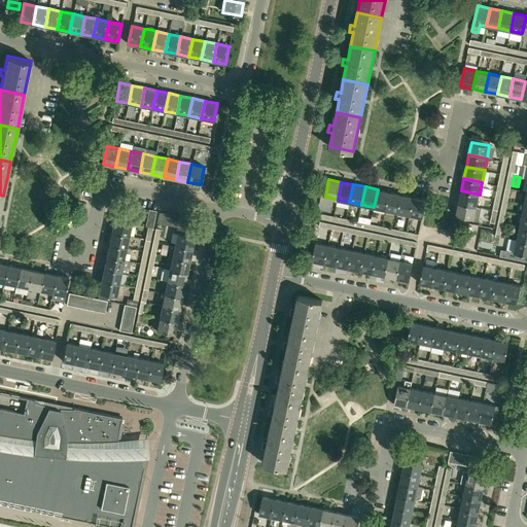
[(386,210),(389,191),(378,189),(374,207),(386,210)]
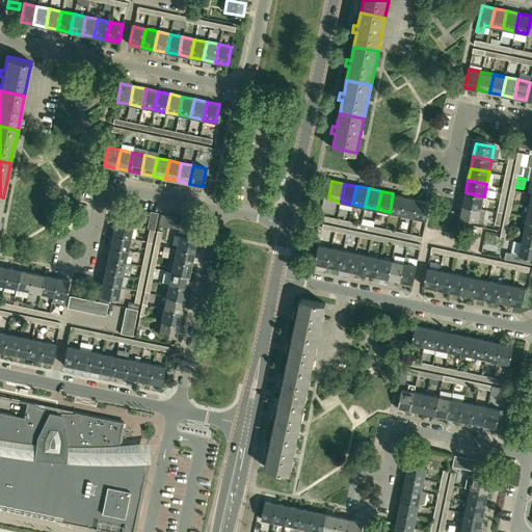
[(482,209),(484,196),(466,192),(462,205),(482,209)]
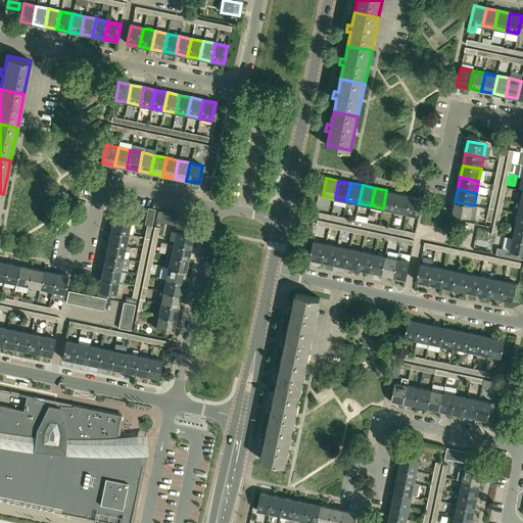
[(394,210),(398,193),(386,190),(383,208),(394,210)]
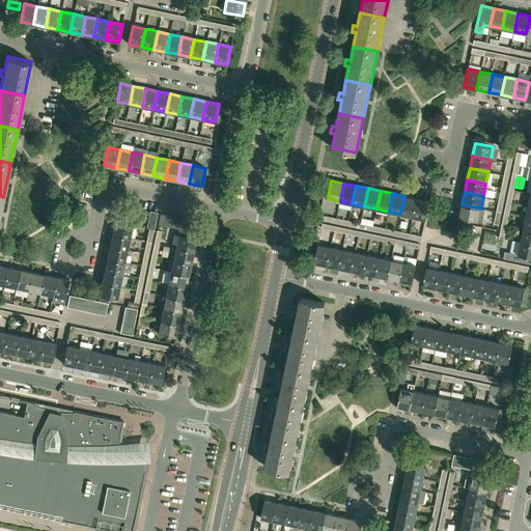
[(413,217),(417,198),(404,196),(400,214),(413,217)]
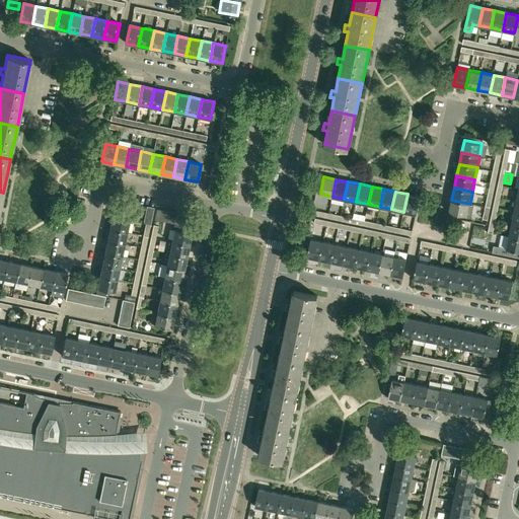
[(408,194),(403,212),(416,214),(420,197),(408,194)]
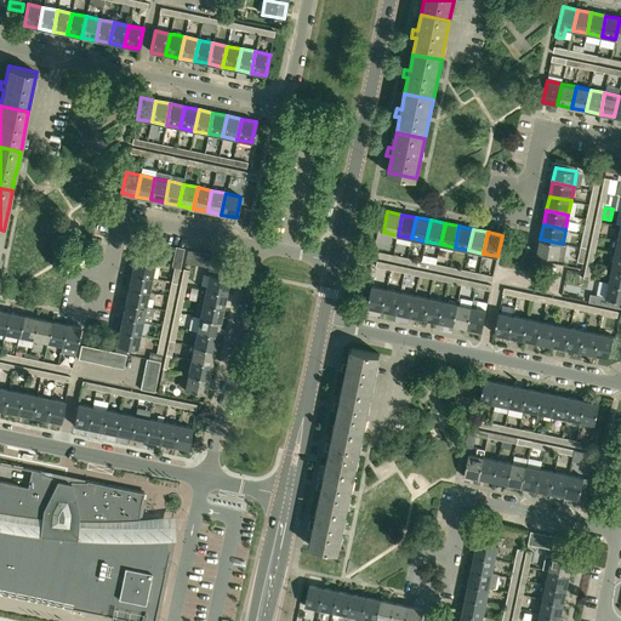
[(560,258),(563,244),(540,239),(537,254),(560,258)]
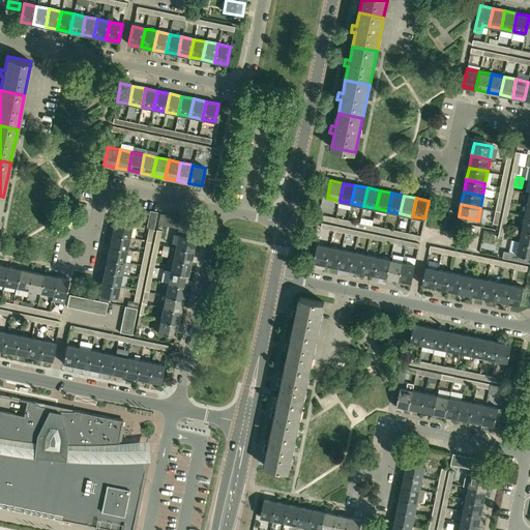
[(164,225),(166,214),(159,213),(157,224),(164,225)]
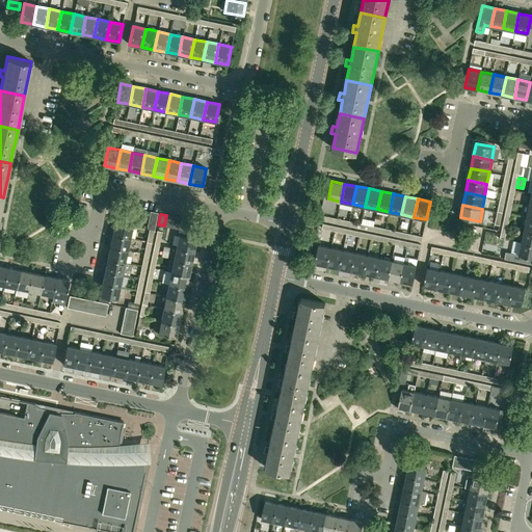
[(112,234),(130,237),(133,224),(114,221),(112,234)]
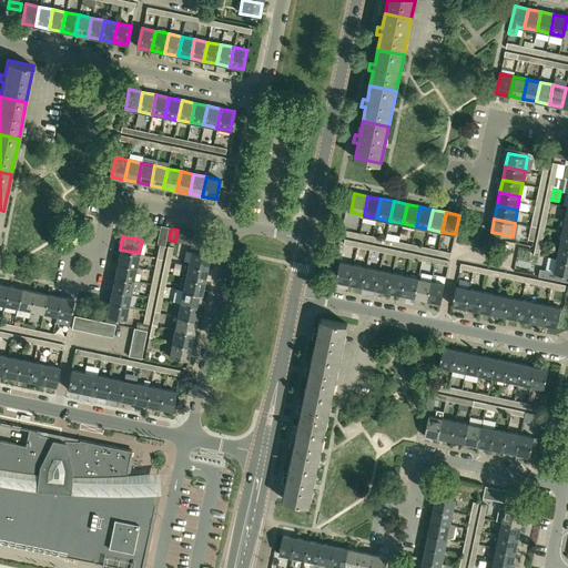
[(567,261),(567,246),(559,245),(557,259),(567,261)]
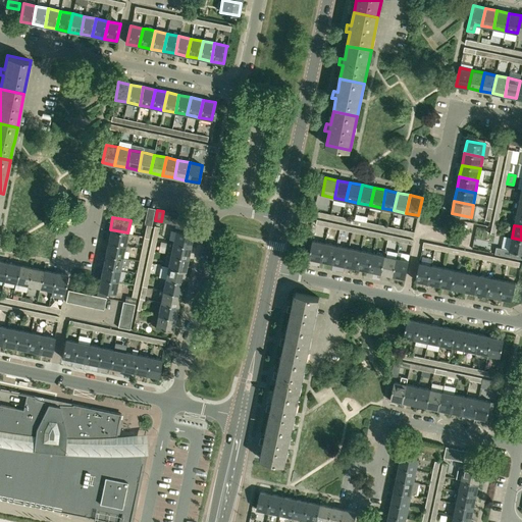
[(125,245),(127,232),(110,229),(107,242),(125,245)]
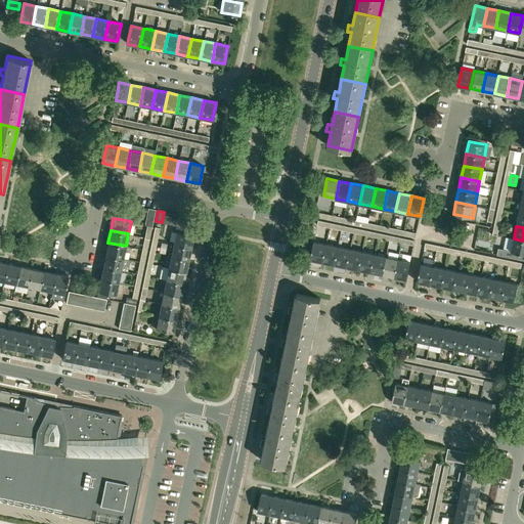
[(173,244),(191,247),(193,234),(176,231),(173,244)]
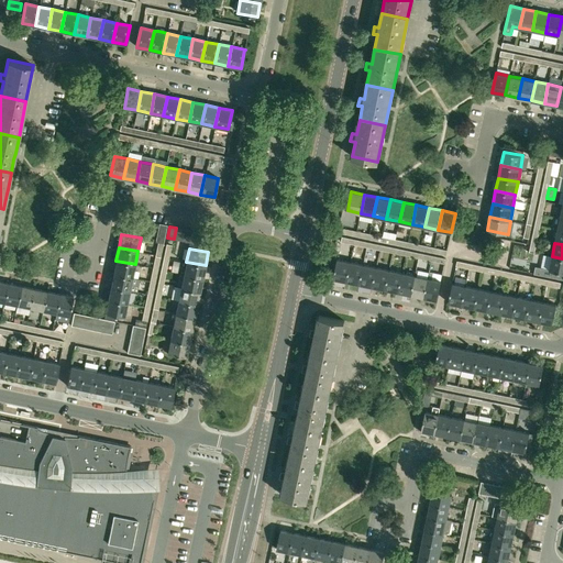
[(562,272),(562,258),(552,256),(549,269),(562,272)]
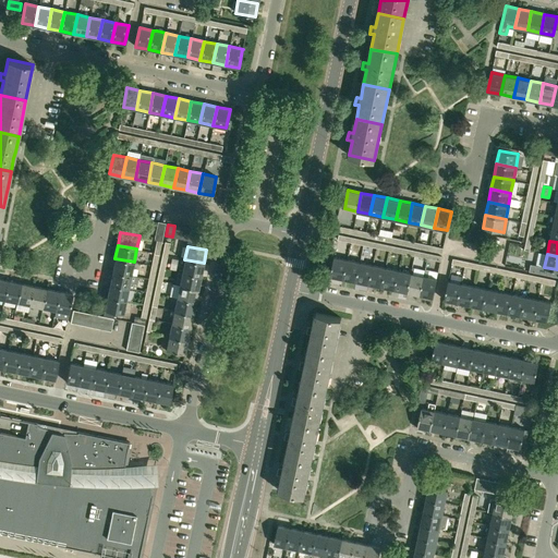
[(343,278),(348,259),(334,256),(330,276),(343,278)]
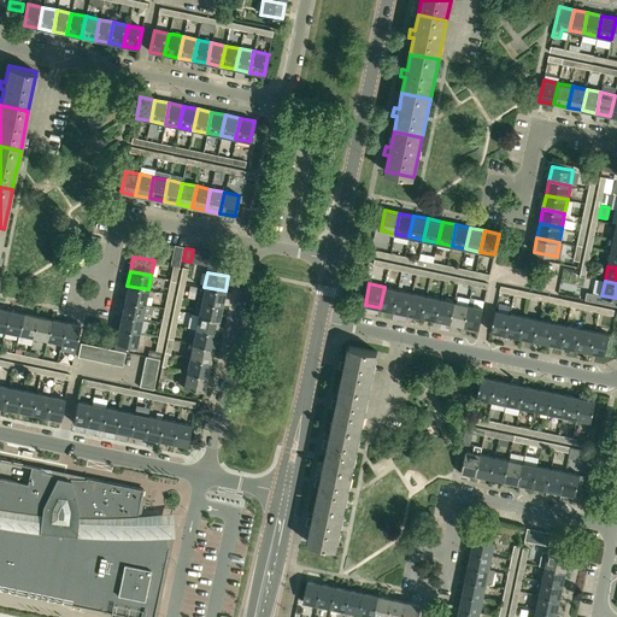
[(145,304),(148,289),(127,286),(124,299),(145,304)]
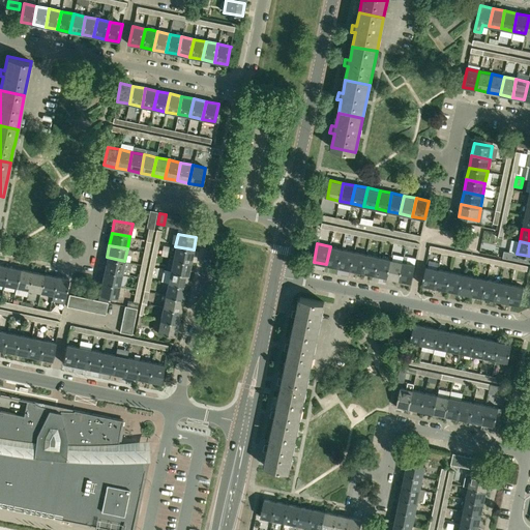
[(190,262),(194,249),(175,246),(173,259),(190,262)]
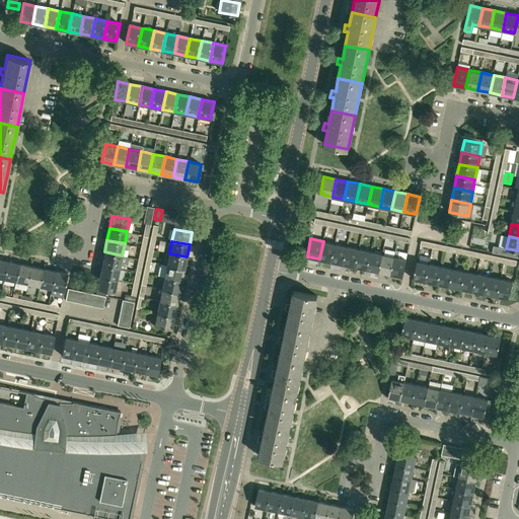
[(331,262),(335,243),(323,241),(319,258),(331,262)]
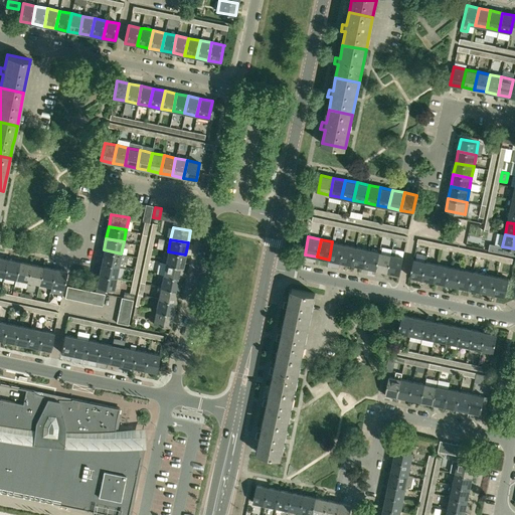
[(340,262),(344,244),(332,241),(329,260),(340,262)]
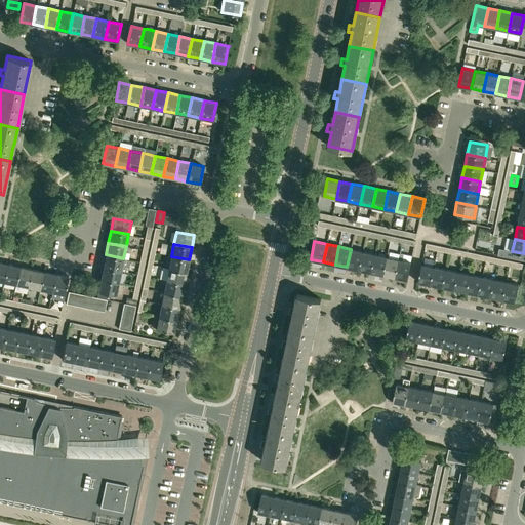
[(359,270),(363,251),(351,249),(347,267),(359,270)]
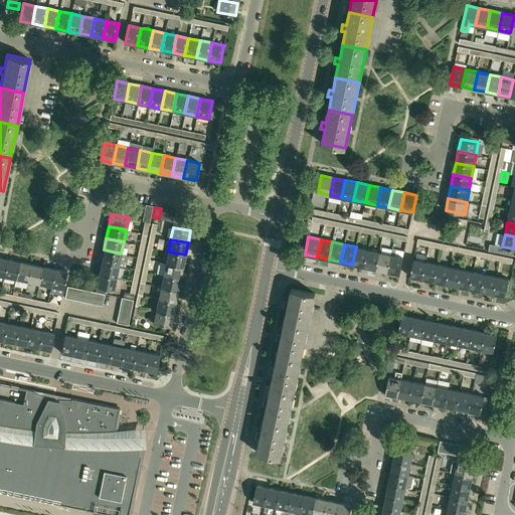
[(364,267),(368,249),(356,246),(352,265),(364,267)]
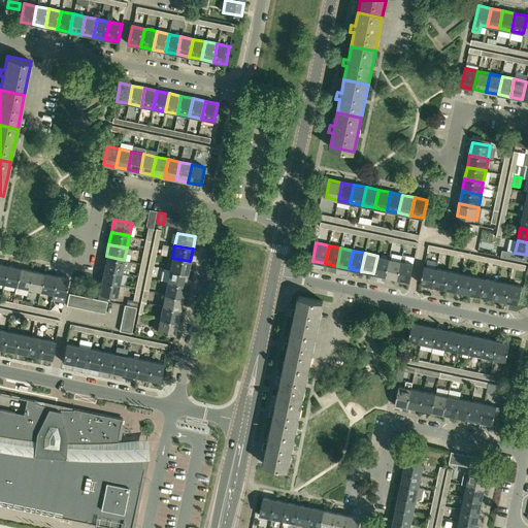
[(122,272),(124,260),(106,256),(104,268),(122,272)]
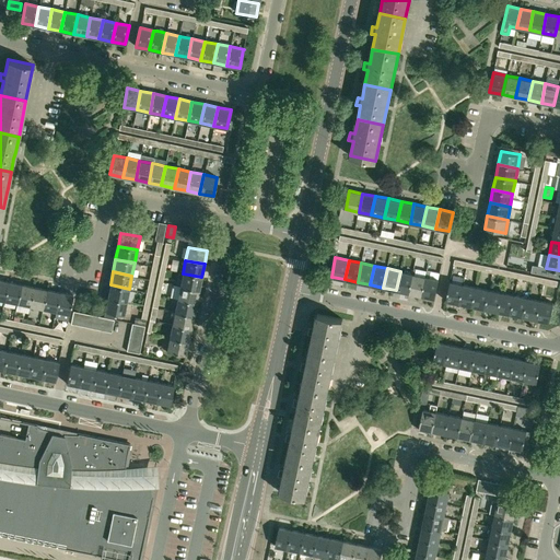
[(409,293),(412,273),(400,271),(396,290),(409,293)]
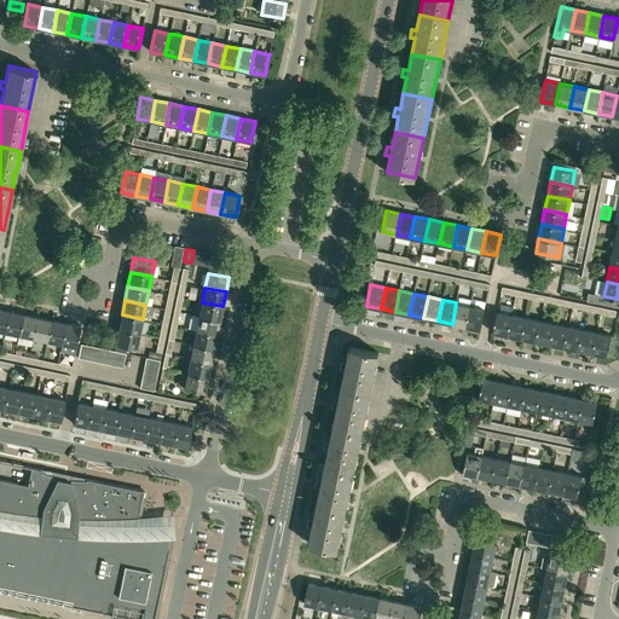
[(220,320),(223,306),(202,302),(198,316),(220,320)]
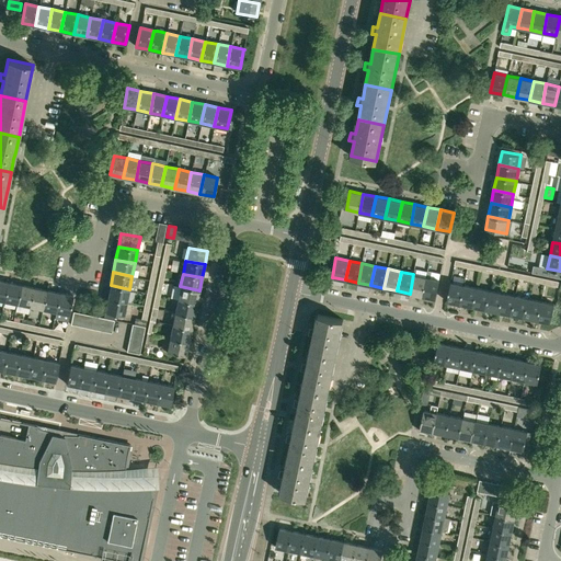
[(422,296),(426,277),(413,274),(410,294),(422,296)]
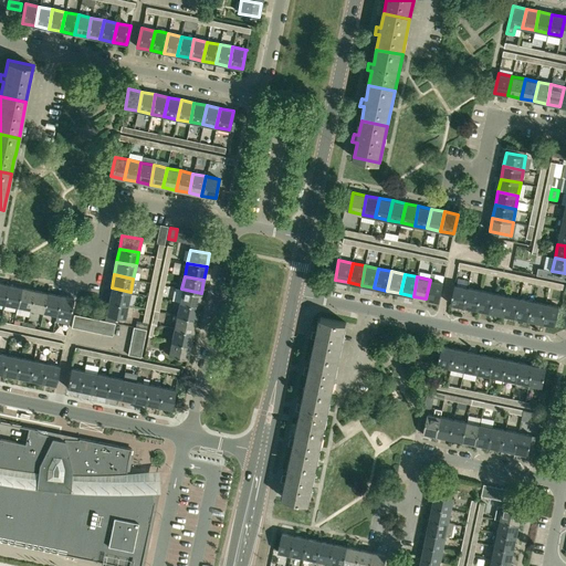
[(440,302),(443,283),(443,282),(430,280),(426,299),(440,302)]
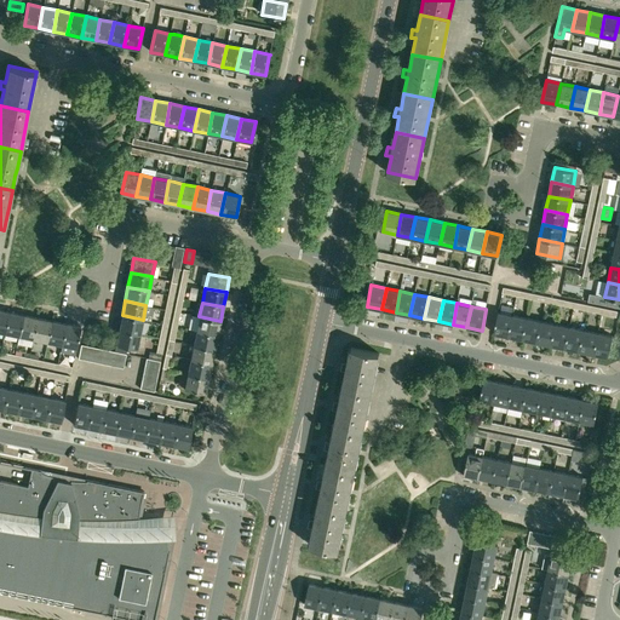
[(512,315),(514,309),(500,306),(499,311),(498,311),(493,333),(509,336),(512,315)]
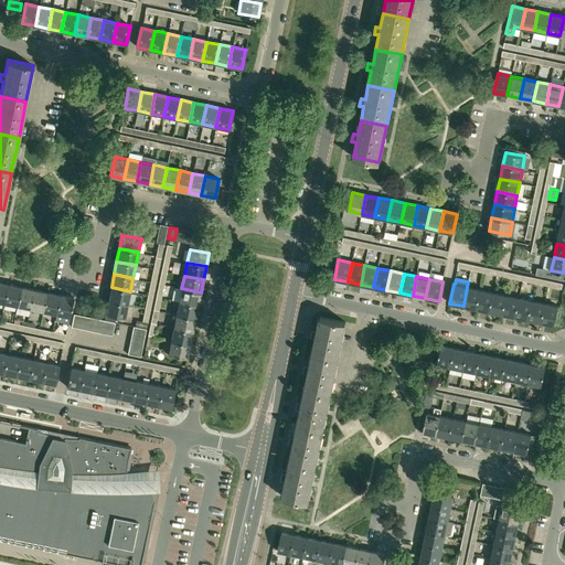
[(18,306),(21,287),(9,284),(4,304),(18,306)]
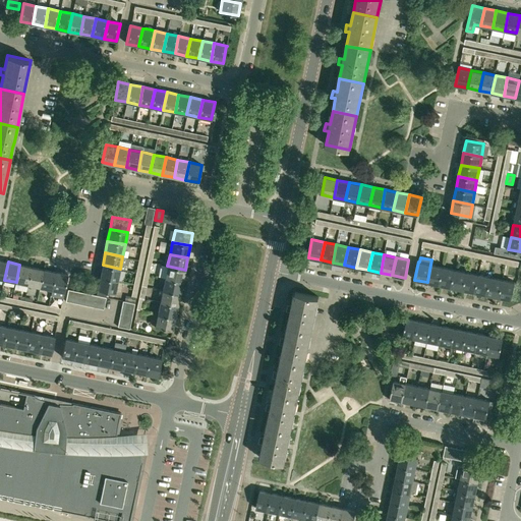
[(27,285),(32,267),(19,265),(16,282),(27,285)]
